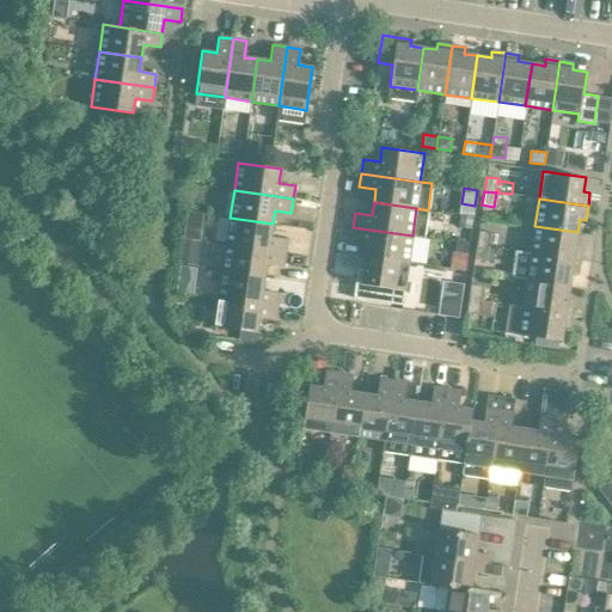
[(230,218),(226,244),(285,254),(287,239),(270,237),(273,224),(230,218)]
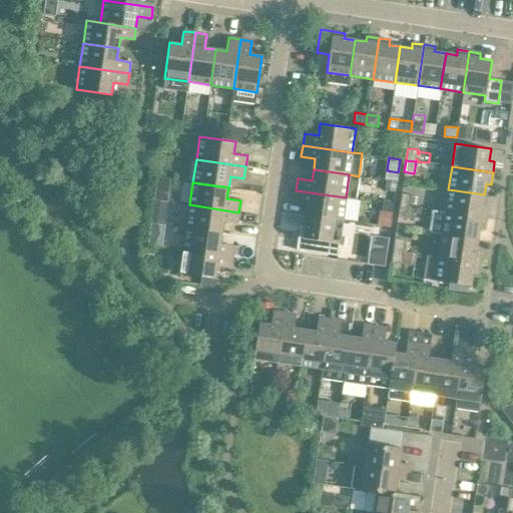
[(448,189),(445,211),(486,218),(488,206),(482,205),(484,194),(448,189)]
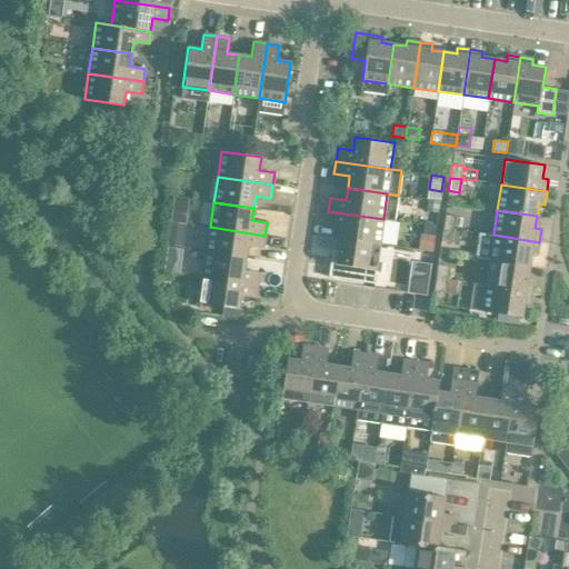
[(383,219),(328,211),(327,223),(342,226),(340,238),(379,245),(383,219)]
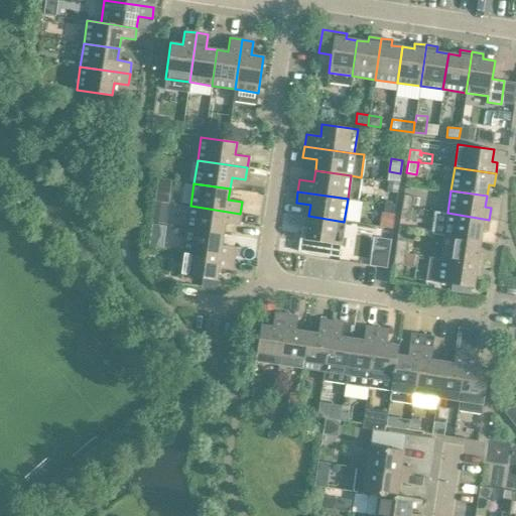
[(402,207),(412,208),(413,196),(403,195),(402,207)]
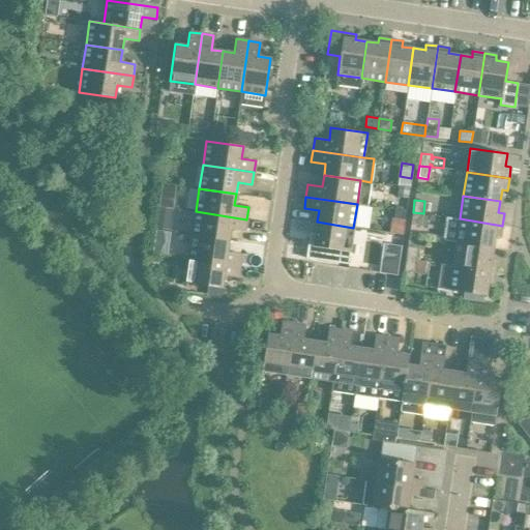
[(196,211),(193,235),(229,240),(231,229),(245,231),(246,219),(196,211)]
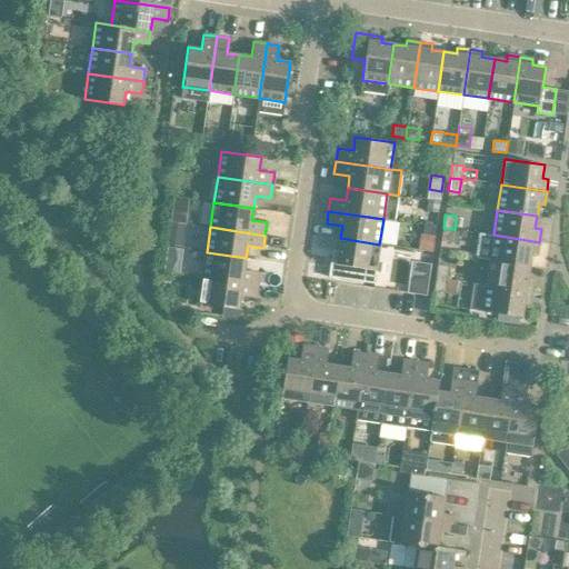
[(455,229),(443,228),(441,241),(452,242),(455,229)]
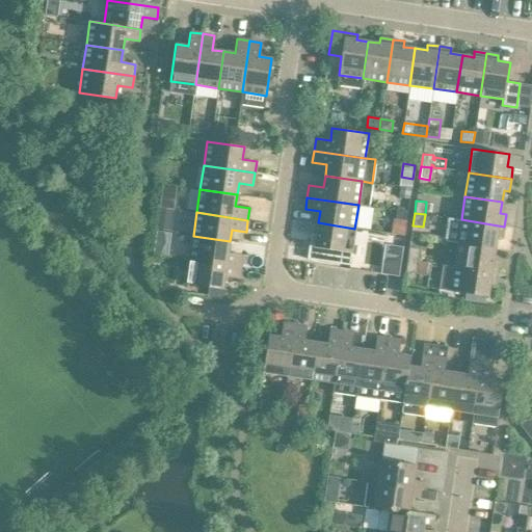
[(504,227),(461,219),(449,218),(446,241),(458,243),(495,248),(497,237),(502,238),(504,227)]
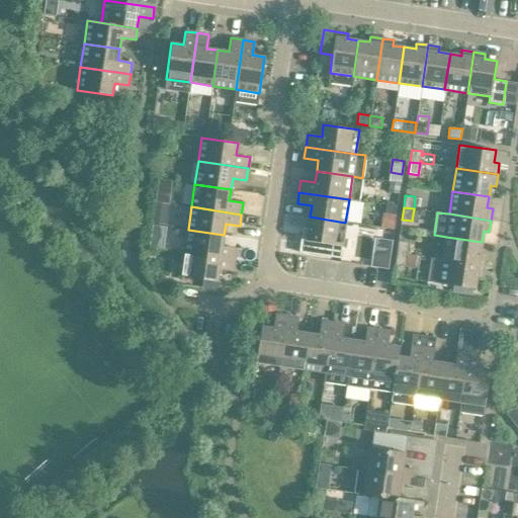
[(345,223),(310,217),(308,228),(303,228),(298,252),(340,258),(345,223)]
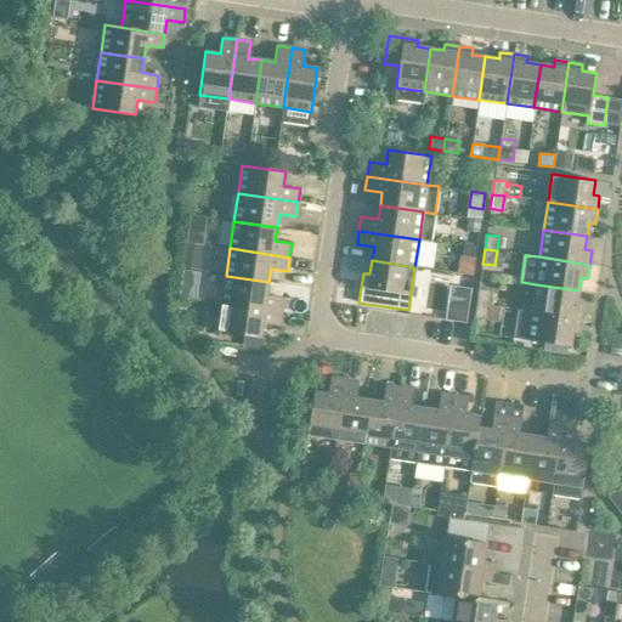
[(269,282),(226,276),(221,303),(282,312),(283,298),(267,295),(269,282)]
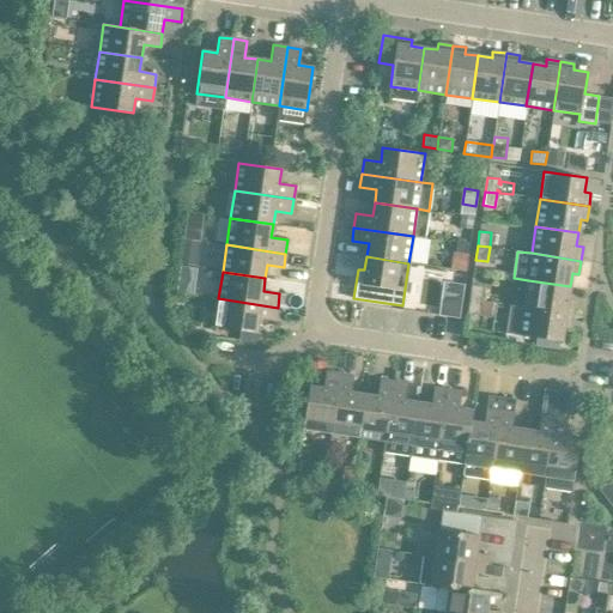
[(570,286),(528,280),(523,308),(572,315),(575,301),(569,299),(570,286)]
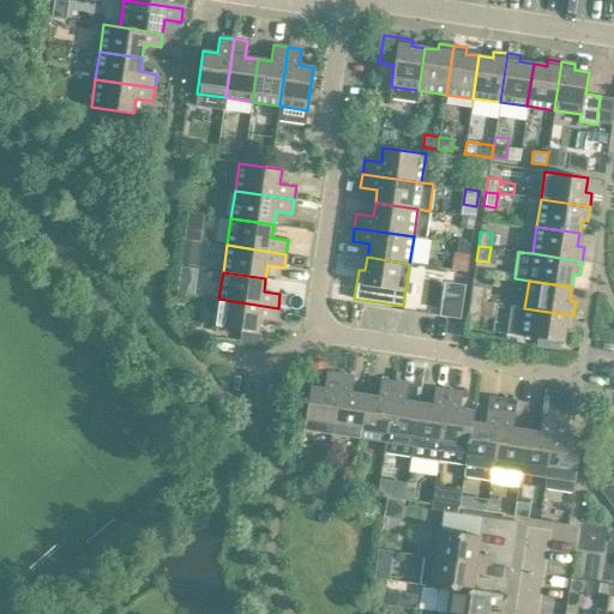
[(473,286),(470,300),(482,301),(485,287),(473,286)]
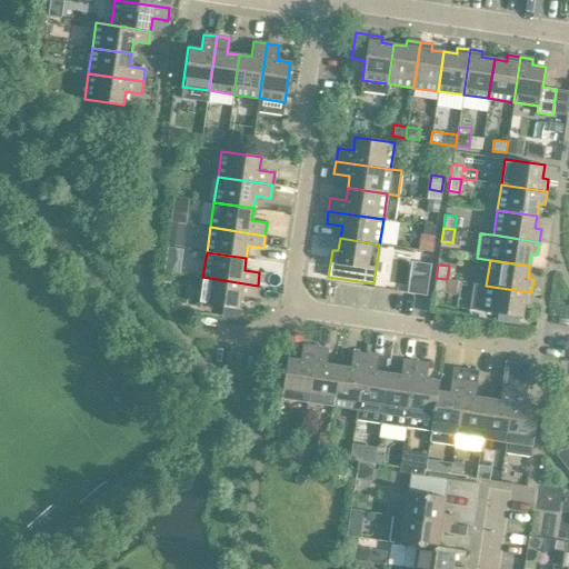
[(429,276),(410,273),(407,291),(427,293),(429,276)]
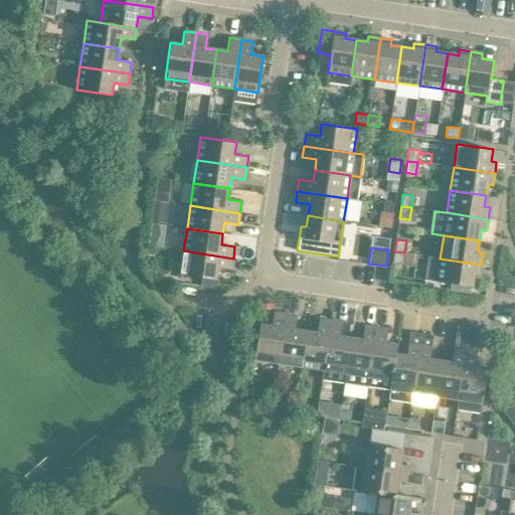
[(233,259),(183,250),(180,275),(216,280),(217,268),(231,270),(233,259)]
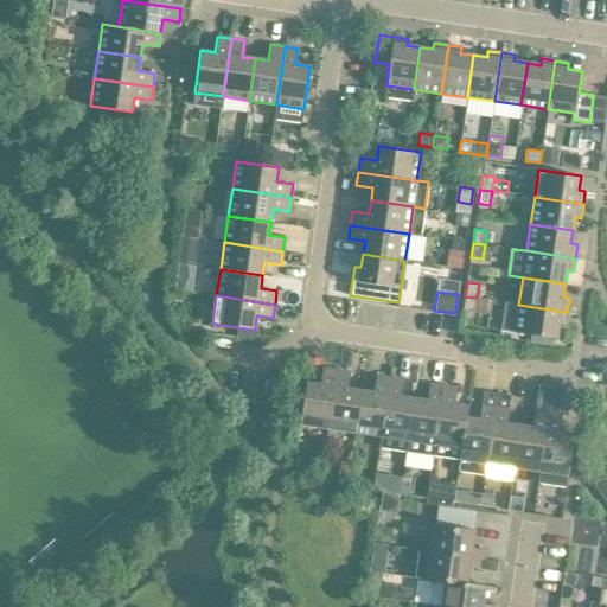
[(477,298),(465,296),(462,311),(474,312),(477,298)]
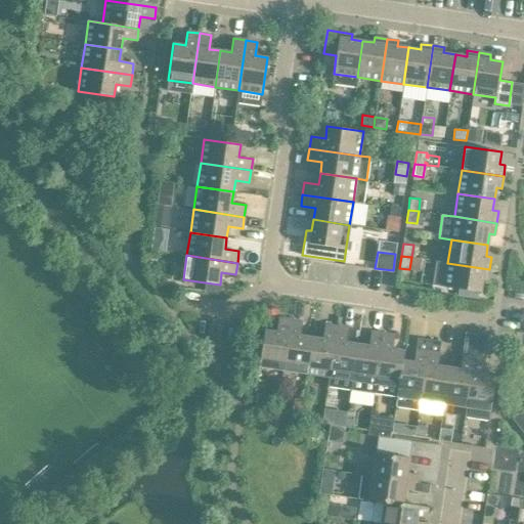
[(489,269),(447,263),(435,261),(432,285),(480,292),(482,279),(488,280),(489,269)]
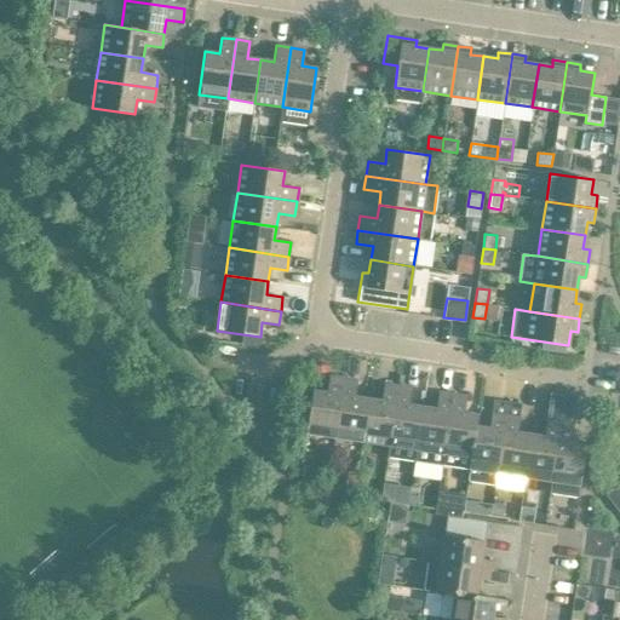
[(313,390),(306,434),(334,437),(343,378),(329,375),(327,392),(313,390)]
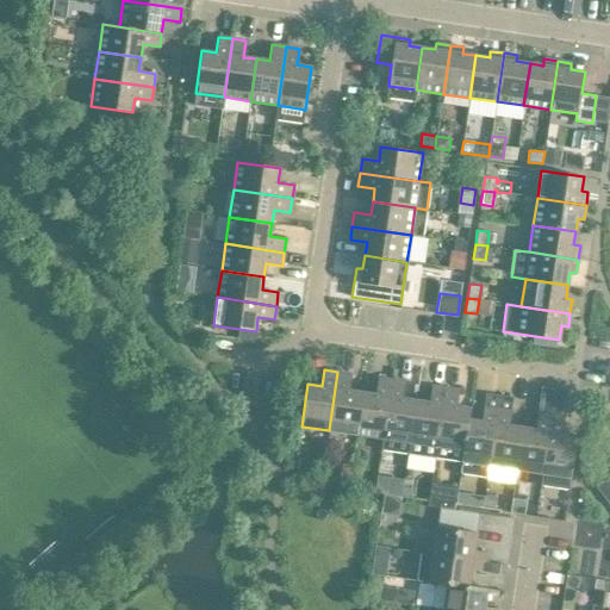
[(352,374),(337,372),(329,430),(356,435),(362,392),(349,390),(352,374)]
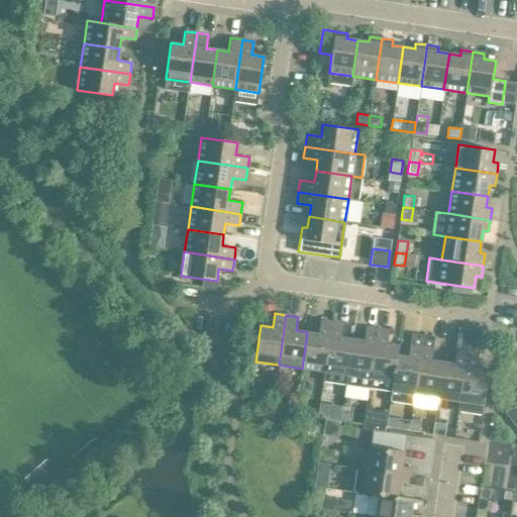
[(318,334),(307,332),(302,369),(324,372),(331,322),(320,320),(318,334)]
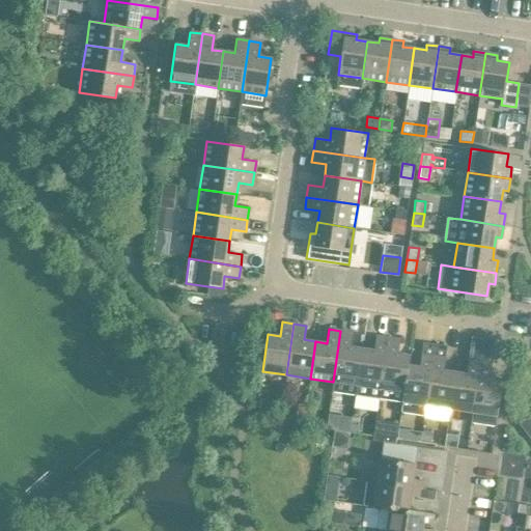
[(340,331),(333,382),(332,391),(355,395),(362,348),(351,346),(353,332),(340,331)]
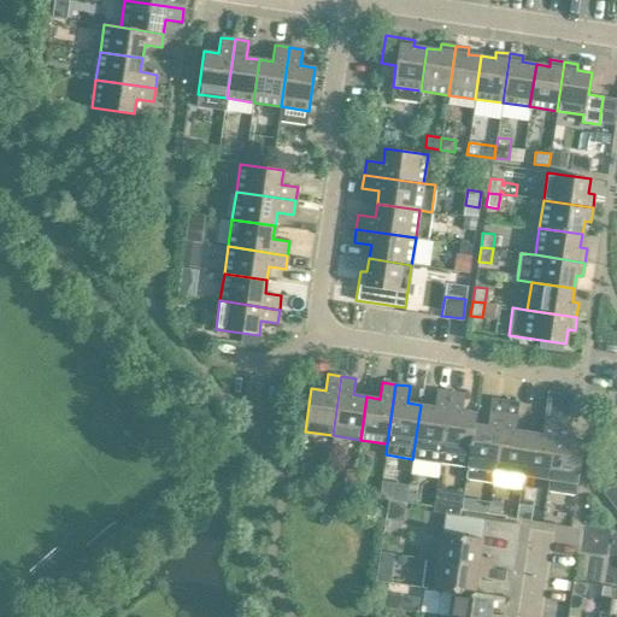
[(421,405),(412,459),(440,463),(451,392),(436,391),(434,406),(421,405)]
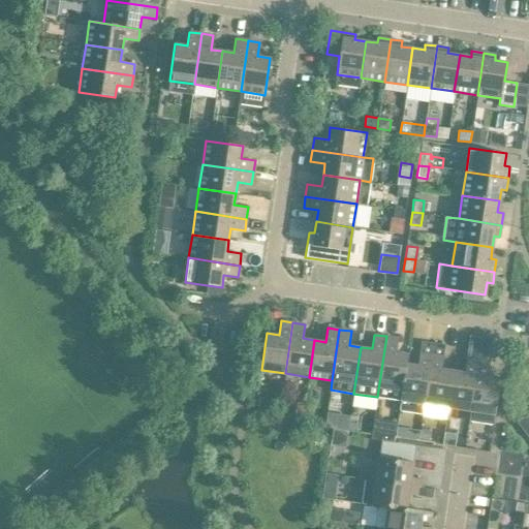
[(386,336),(377,397),(401,400),(407,353),(396,352),(398,338),(386,336)]
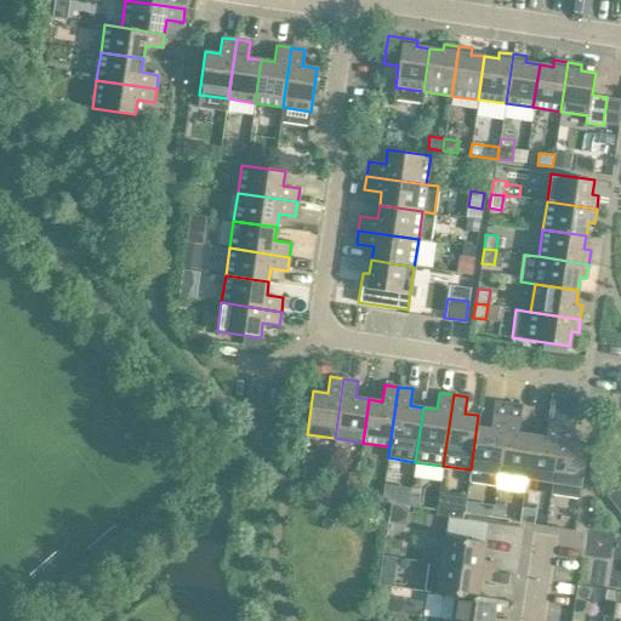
[(531,436),(525,478),(552,482),(565,396),(551,394),(545,437),(531,436)]
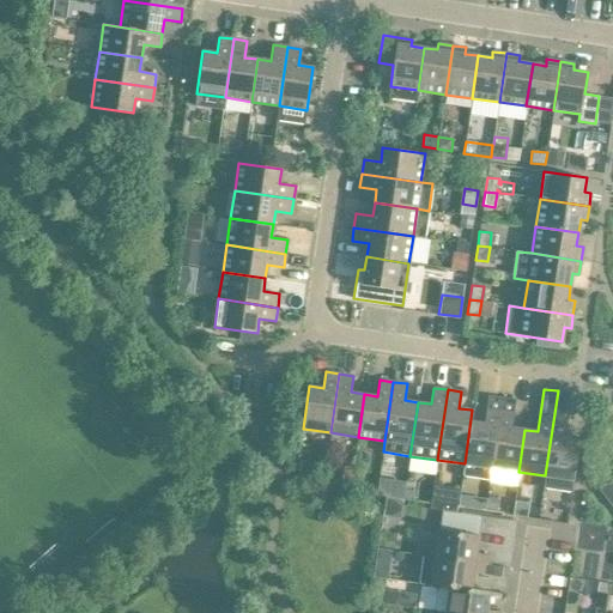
[(558,390),(545,475),(544,487),(571,492),(580,437),(565,436),(571,393),(558,390)]
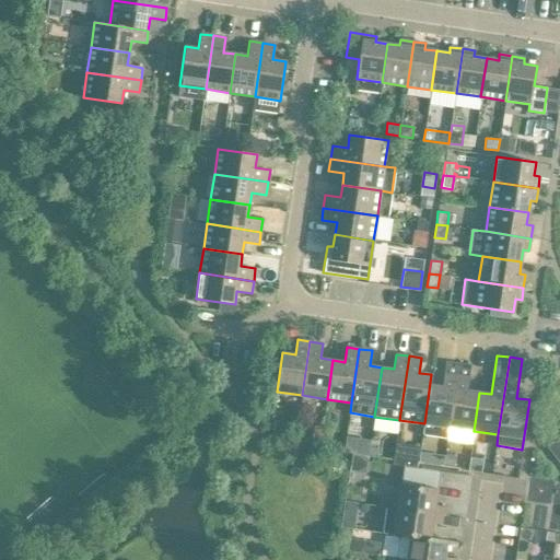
[(431,374),(424,423),(448,428),(458,363),(446,361),(442,387),(431,385),(432,375),(431,374)]
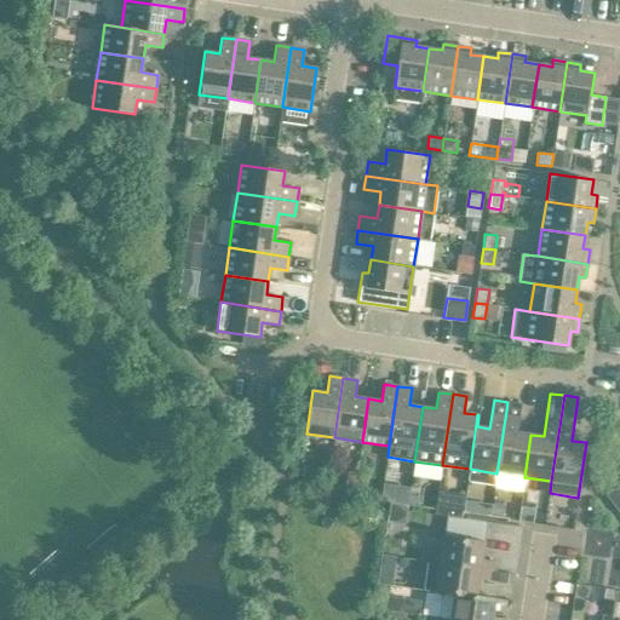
[(507,402),(497,474),(524,477),(530,435),(517,432),(522,403),(507,402)]
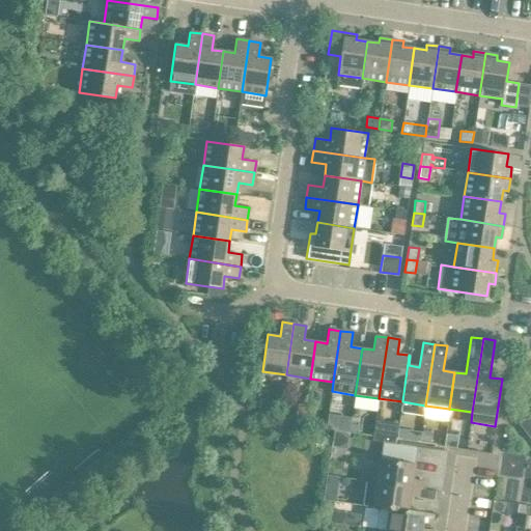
[(383,444),(381,458),(376,482),(423,490),(424,480),(413,479),(415,464),(411,463),(413,448),(383,444)]
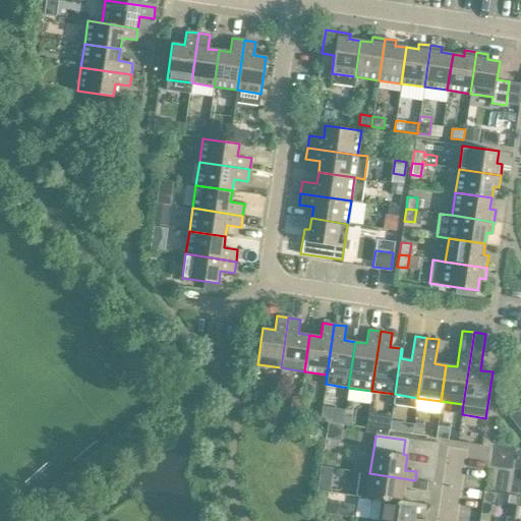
[(329,464),(325,482),(354,489),(359,471),(329,464)]
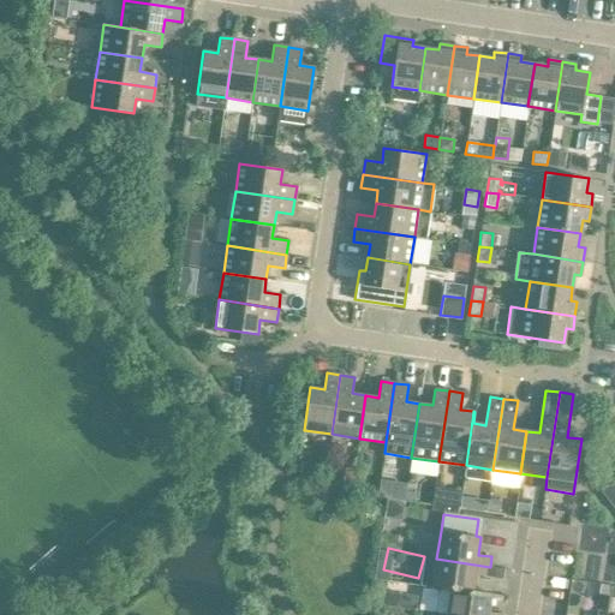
[(436,559),(424,557),(421,585),(439,589),(451,590),(451,589),(472,592),(472,590),(475,574),(502,579),(505,569),(490,567),(436,559)]
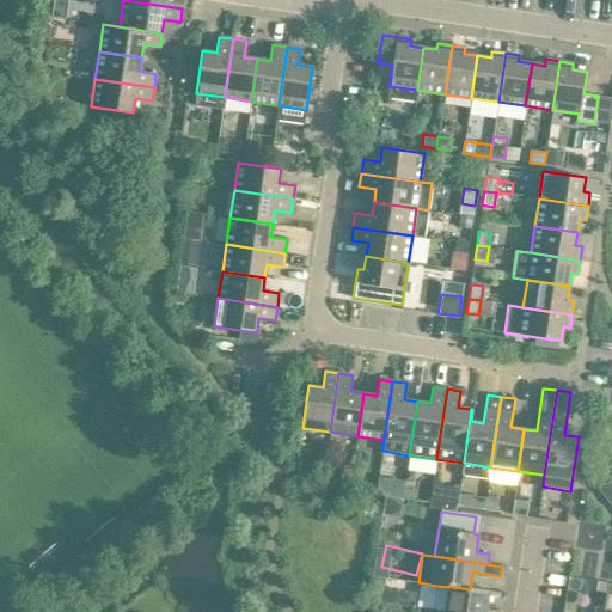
[(448,587),(436,586),(433,611),(440,611),(499,611),(500,611),(485,609),(489,591),(470,587),(470,589),(448,586),(448,587)]
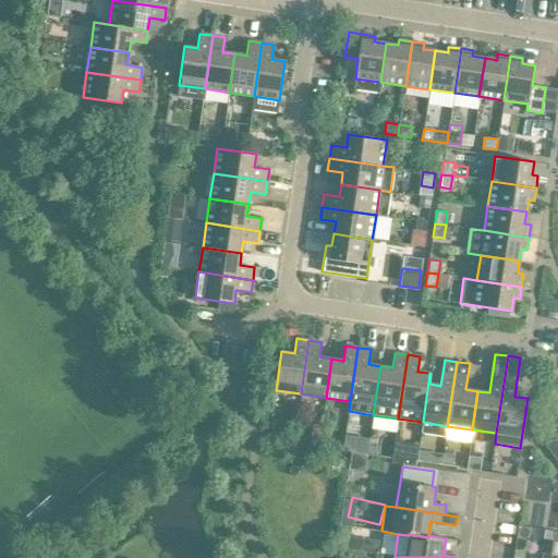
[(550,555),(553,542),(544,540),(542,553),(550,555)]
